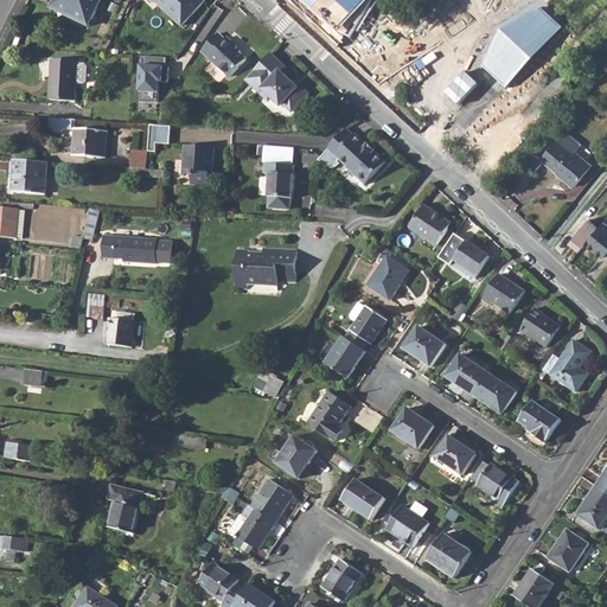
[(57,0),(53,8),(90,26),(102,0),(57,0)]
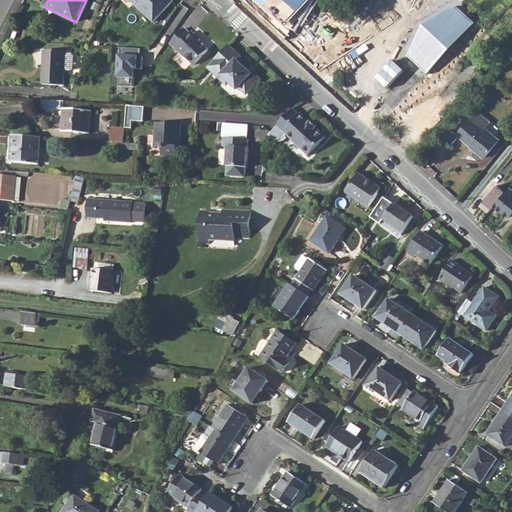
[(171,0),(129,0),(153,23),(173,1),(171,0)]
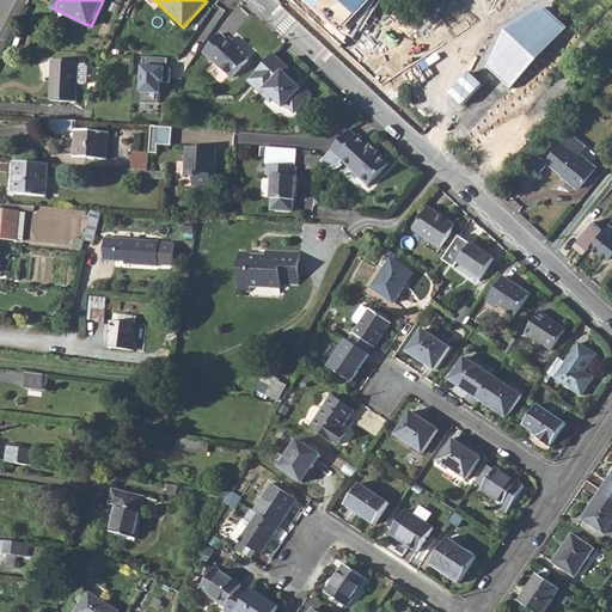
[(322,0),(359,32),(387,0),(322,0)]
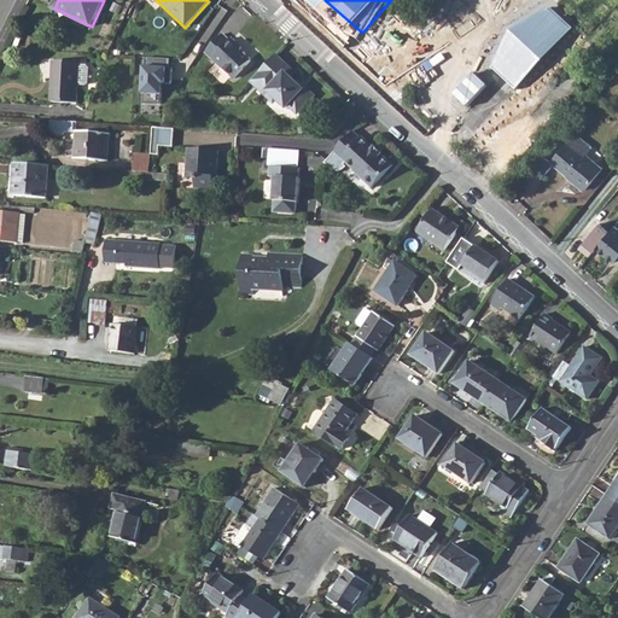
[(222,35),(205,53),(234,80),(250,62),(243,54),(238,51),(240,48),(231,39),(228,41),(222,35)]
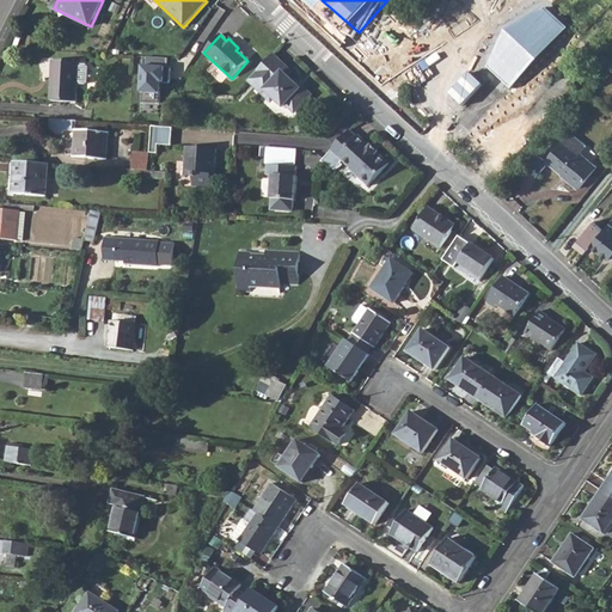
[(292,72),(274,55),(250,81),(264,95),(267,91),(285,108),(287,104),(294,109),(298,109),(311,95),(303,86),(300,89),(287,77),(292,72)]
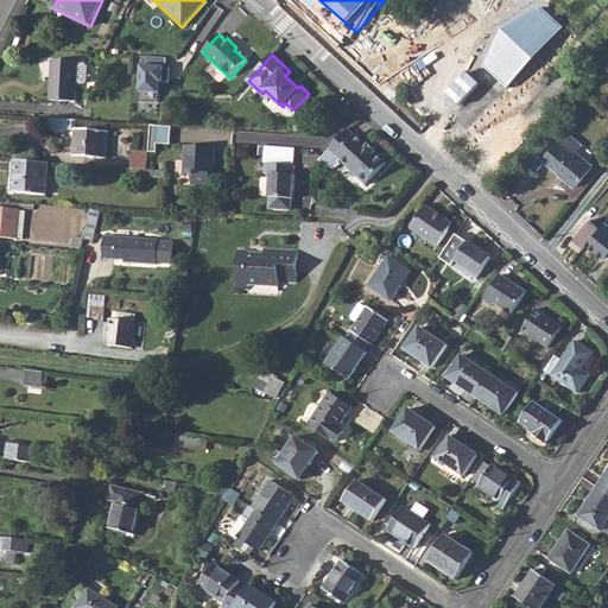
[(141,65),(139,101),(159,102),(159,87),(157,87),(157,82),(159,82),(169,82),(170,67),(168,67),(168,58),(144,56),(143,65),(141,65)]
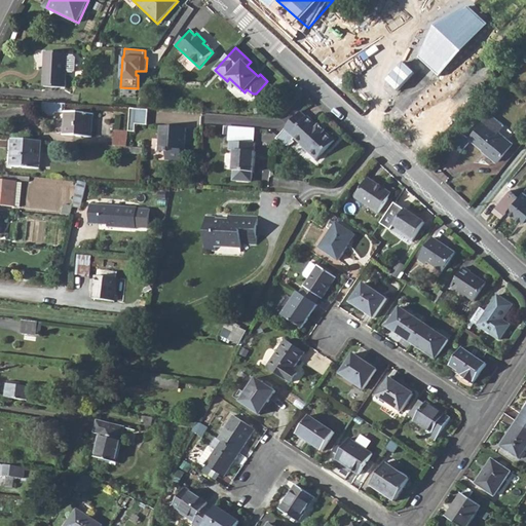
[(44,87),(66,88),(67,72),(73,72),(76,70),(76,58),(74,55),(68,54),(68,52),(45,51),(44,87)]
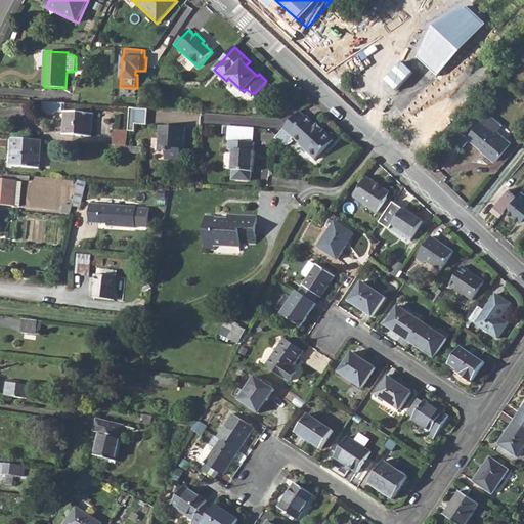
[(62,112),(63,104),(43,102),(43,111),(45,111),(47,114),(53,114),(56,112),(62,112)]
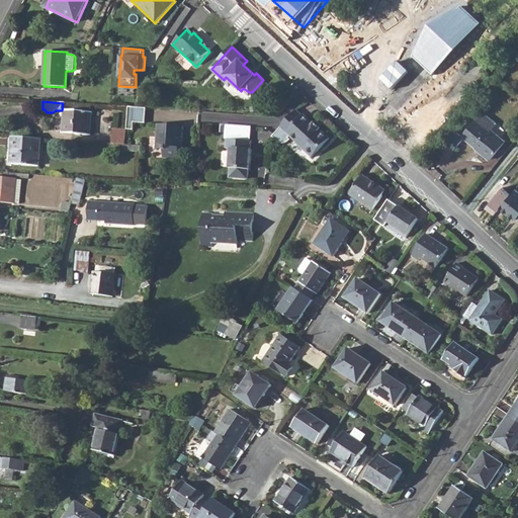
[(136,122),(146,122),(147,108),(142,107),(130,107),(127,130),(135,130),(136,122)]
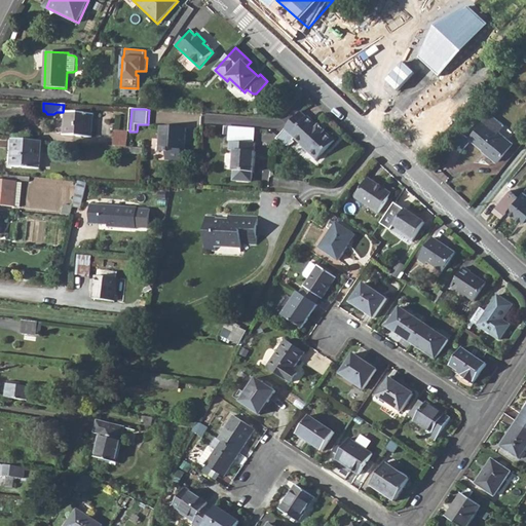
[(92,138),(94,114),(66,112),(65,136),(92,138)]
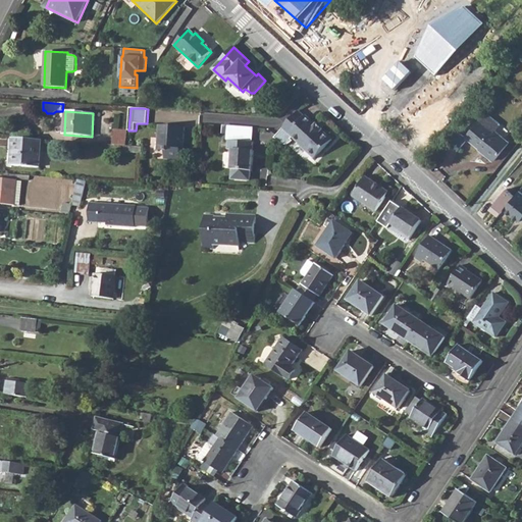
[(494,160),(510,142),(496,131),(502,124),(485,111),(465,137),(494,160)]
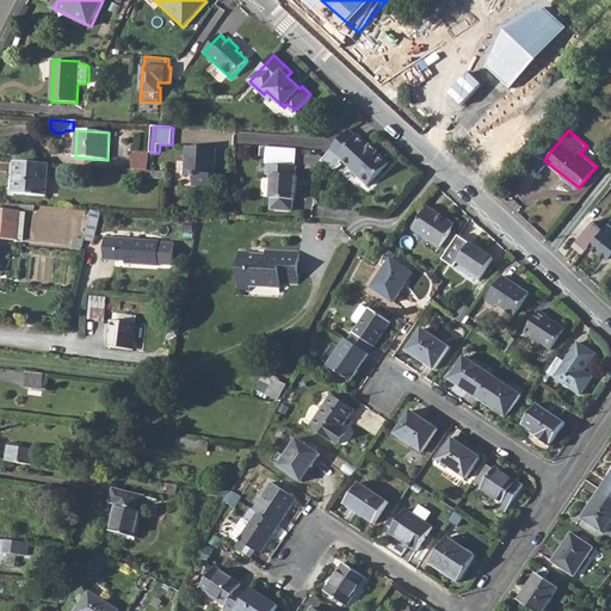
[(370,147),(358,135),(357,136),(350,131),(322,162),(328,168),(333,170),(335,168),(339,167),(341,164),(339,162),(343,158),(352,167),(351,167),(370,185),(389,164),(377,153),(378,153),(371,146),(370,147)]
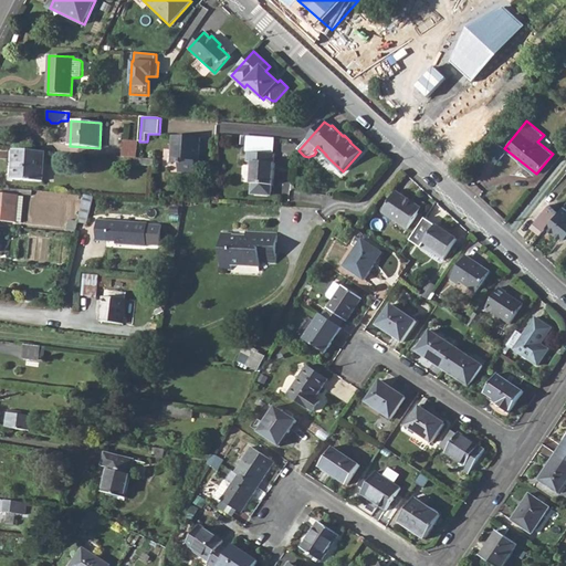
[(202,137),(175,135),(174,160),(184,160),(184,161),(197,163),(197,161),(200,161),(202,137)]
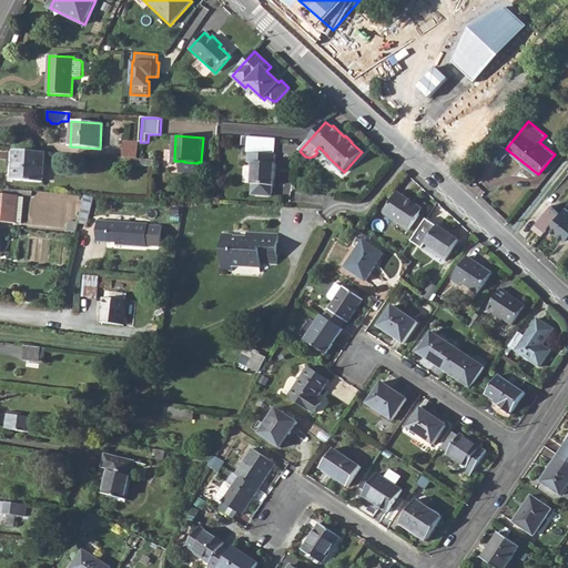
[(275,139),(249,137),(247,153),(275,155),(275,139)]
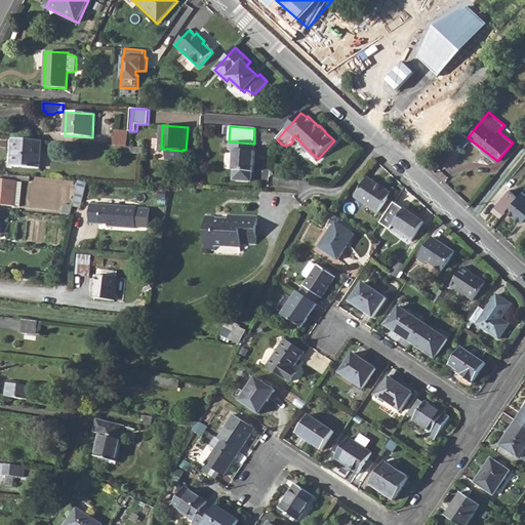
[(129,131),(116,130),(114,146),(128,147),(129,131)]
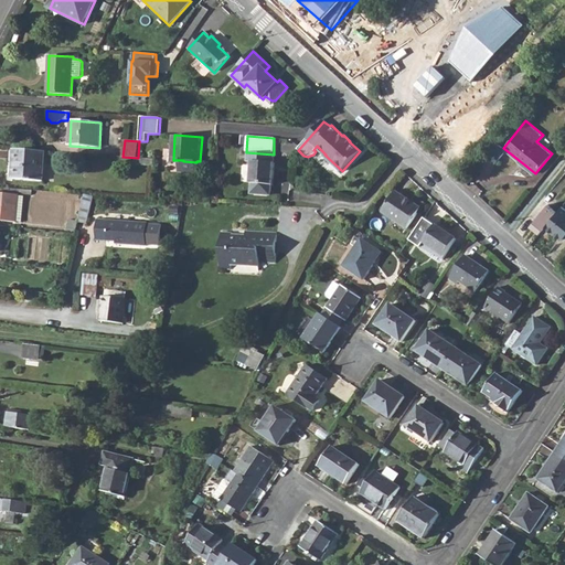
[(45,151),(14,149),(13,179),(43,181),(45,151)]
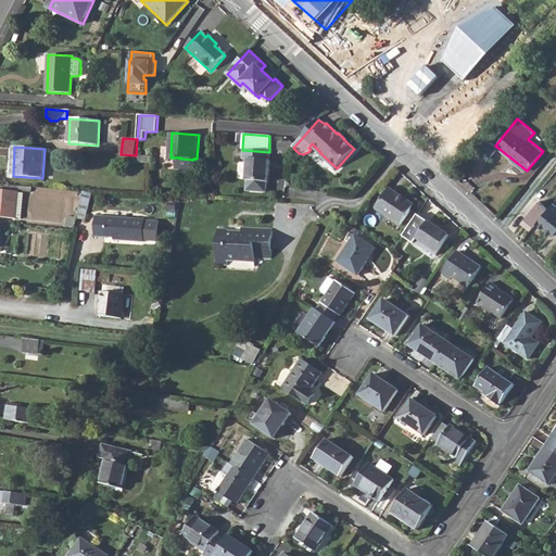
[(269,152),(242,150),(241,159),(248,160),(248,163),(269,165),(270,161),(268,161),(269,152)]
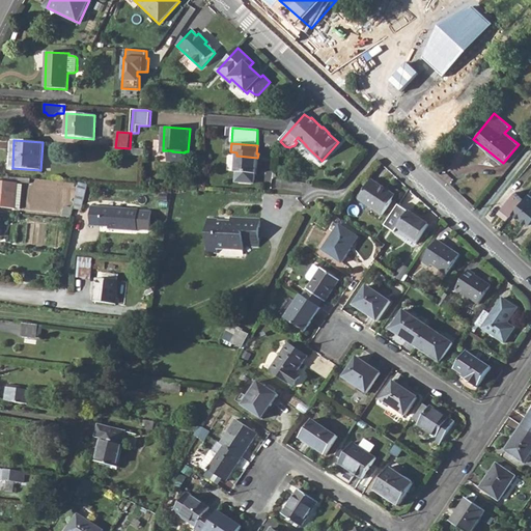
[(162,150),(162,163),(171,164),(172,151),(162,150)]
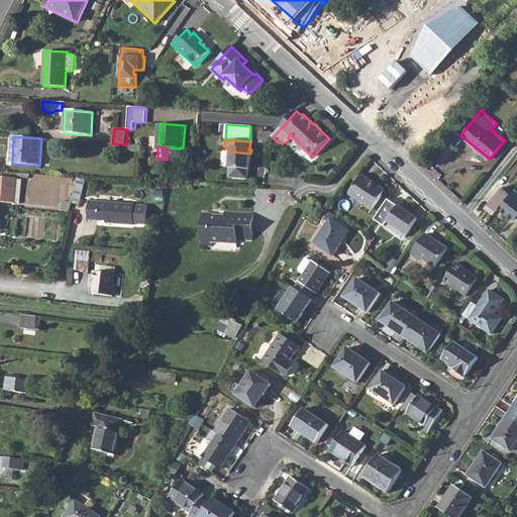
[(167,160),(180,161),(180,148),(168,147),(167,160)]
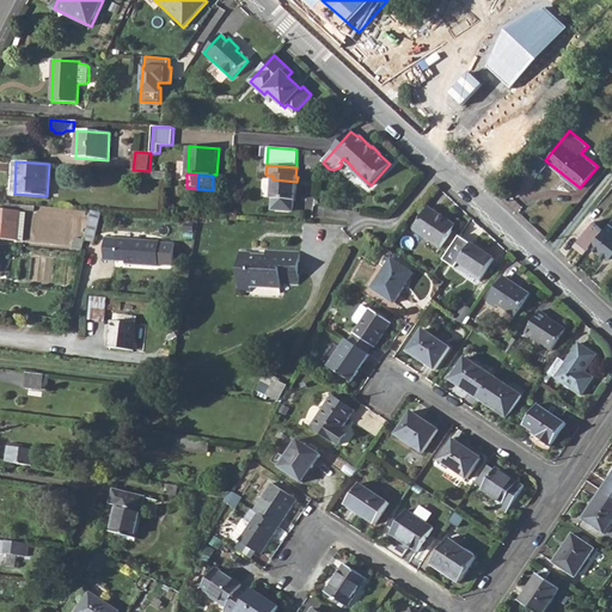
[(297,182),(273,179),(271,196),(273,196),(273,203),(275,207),(289,208),(293,204),(294,199),(297,199),(297,182)]
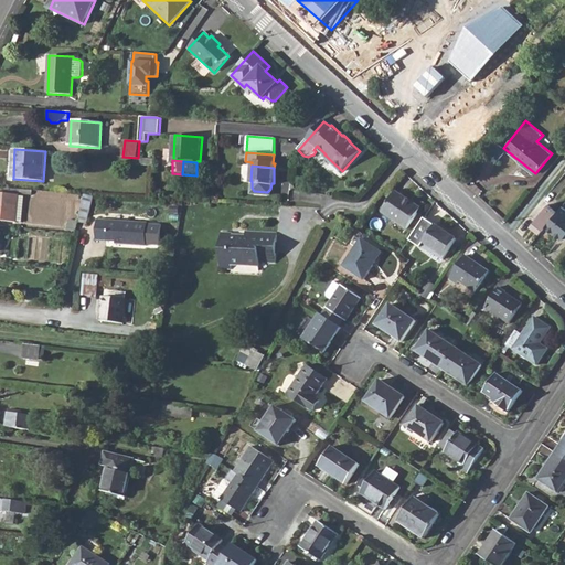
[(19,193),(19,189),(10,188),(10,194),(0,192),(0,220),(17,222),(17,221),(19,195),(19,194),(19,193)]
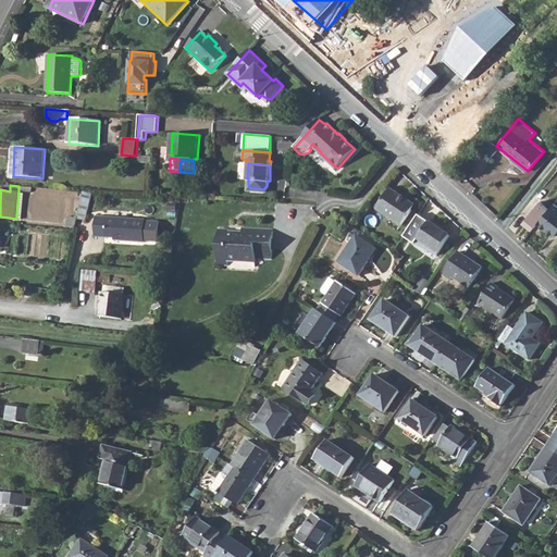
[(391,188),(387,193),(384,190),(373,207),(401,226),(416,205),(391,188)]
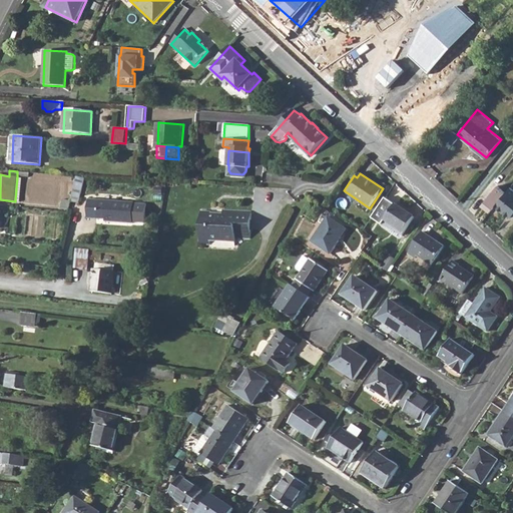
[(71,201),(80,202),(85,177),(76,176),(71,201)]
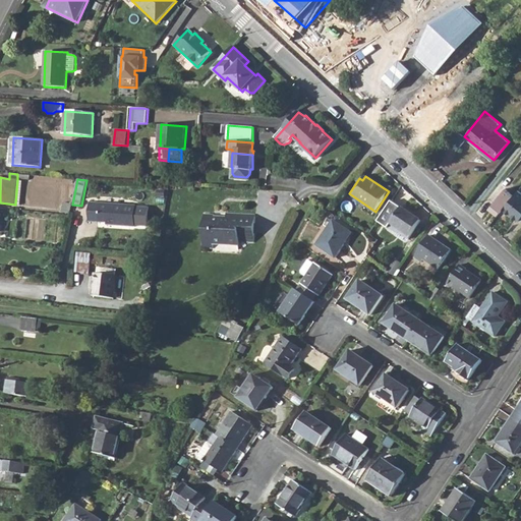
[(518,221),(520,217),(520,191),(518,190),(503,209),(518,221)]
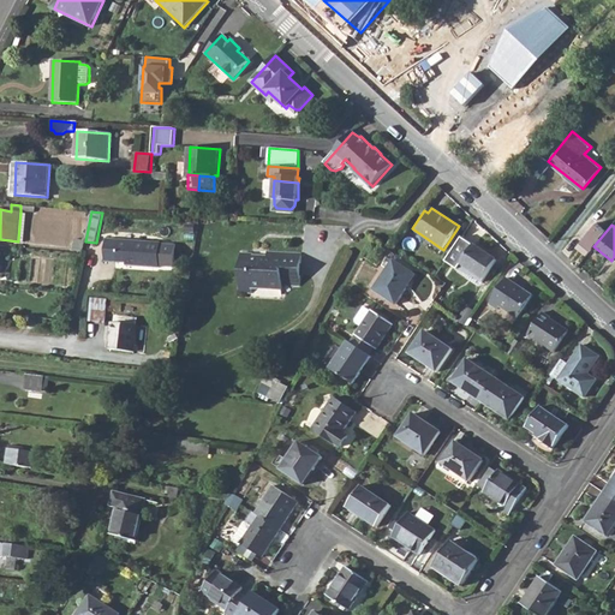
[(75,252),(83,254),(85,242),(77,240),(75,252)]
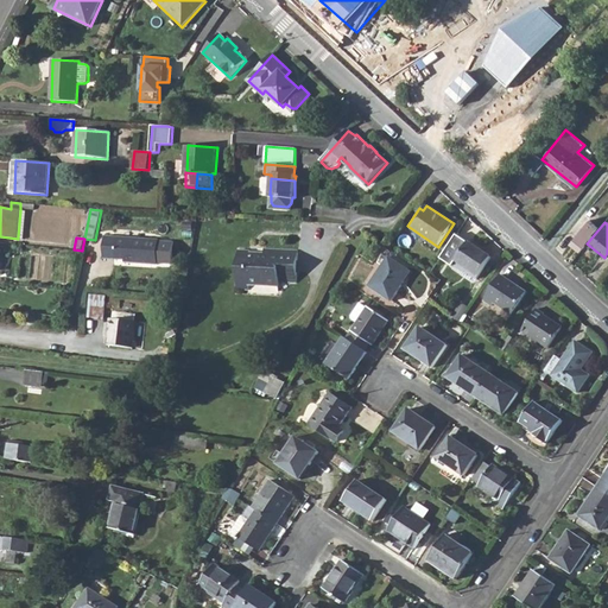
[(159,240),(106,238),(105,260),(126,260),(126,263),(158,265),(158,263),(172,263),(173,244),(159,242),(159,241),(159,240)]
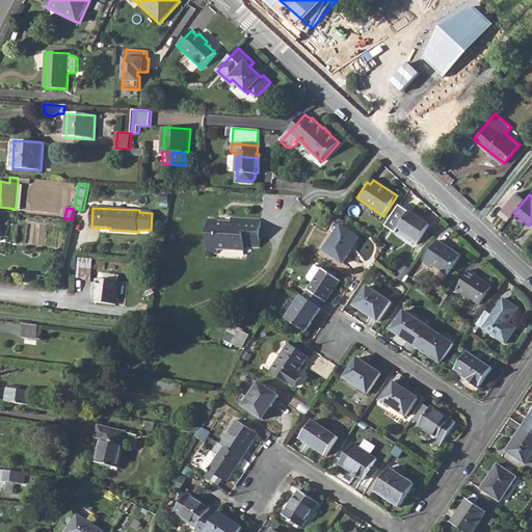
[(420,242),(430,225),(410,213),(409,213),(405,211),(396,225),(400,228),(397,233),(405,238),(407,235),(420,242)]
